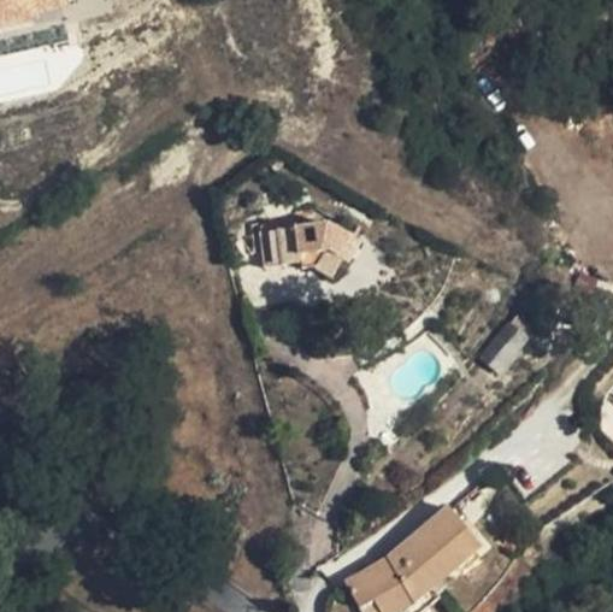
[(0,0),(0,19),(65,5),(64,0),(0,0)]
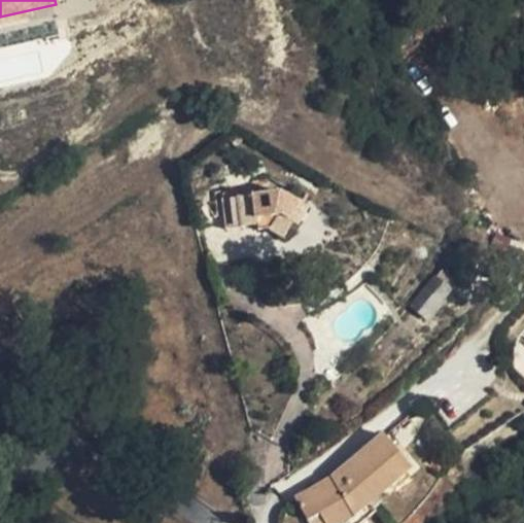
[(220,195),(223,224),(255,221),(255,227),(271,224),(284,233),(291,219),(297,221),(307,203),(279,187),(220,195)]
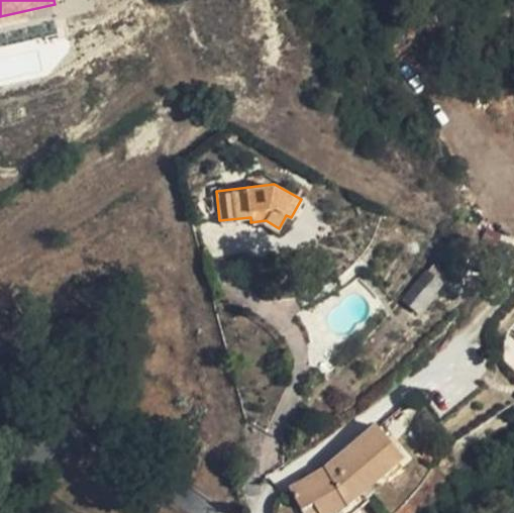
[(430,263),(425,270),(436,279),(441,273),(430,263)]
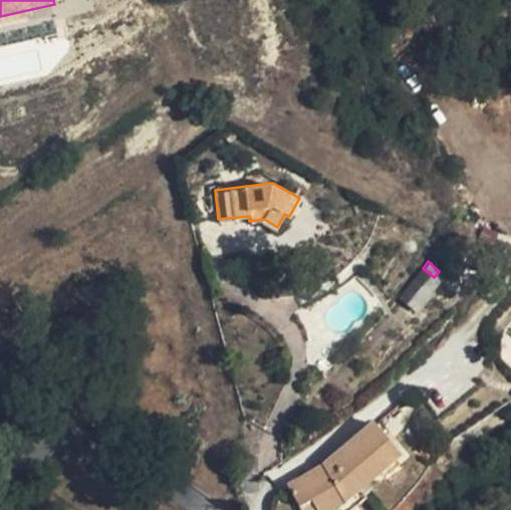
[(434,277),(423,268),(422,267),(399,294),(415,307),(438,279),(434,277)]
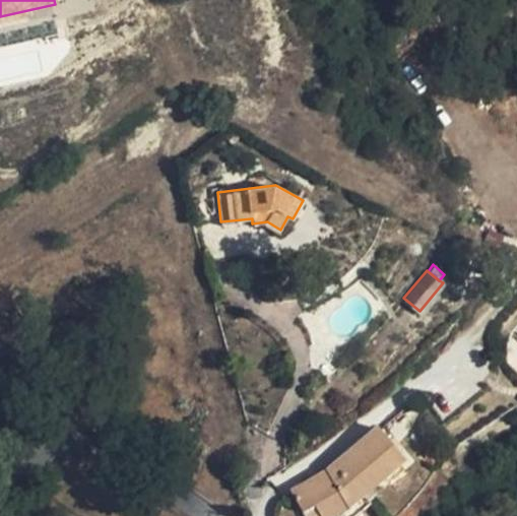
[(289,489),(305,515),(327,515),(346,505),(404,457),(376,425),(325,468),(289,489)]
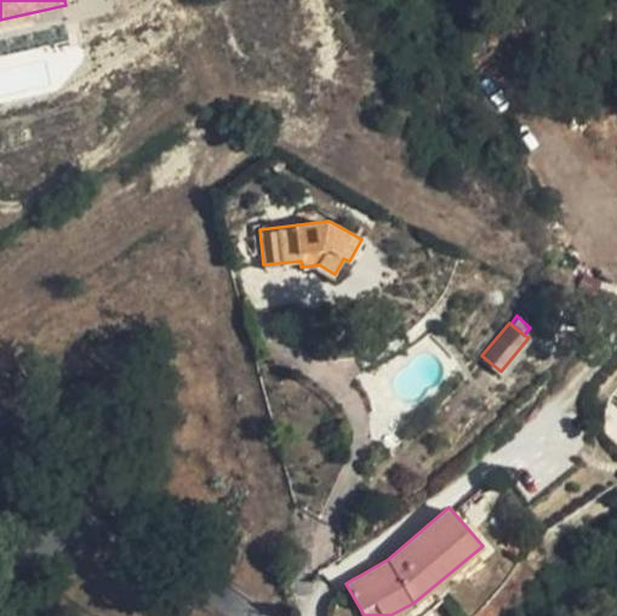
All buildings are outlined.
